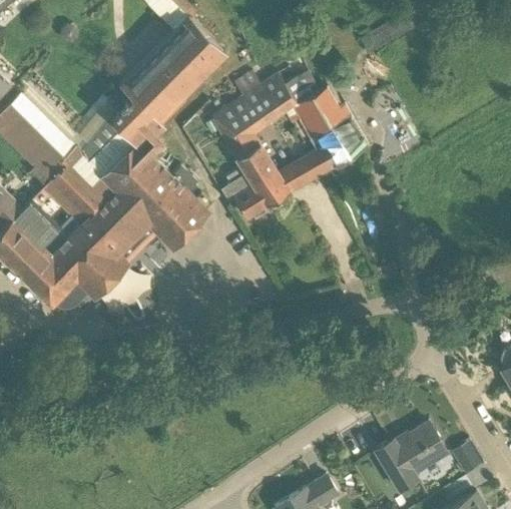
[(90,145),(71,164),(50,184),(30,204),(23,211),(5,229),(0,233),(0,255),(54,308),(56,305),(60,308),(62,309),(64,310),(66,310),(69,310),(70,310),(72,309),(74,309),(77,307),(78,306),(91,293),(96,299),(130,265),(125,260),(155,228),(174,248),(210,212),(190,192),(197,185),(199,183),(182,166),(173,175),(159,161),(168,152),(160,144),(164,141),(157,134),(165,126),(158,119),(225,51),(195,21),(201,15),(185,0),(143,0),(153,10),(175,33),(123,85),(136,98),(124,110),(121,108),(90,145)]
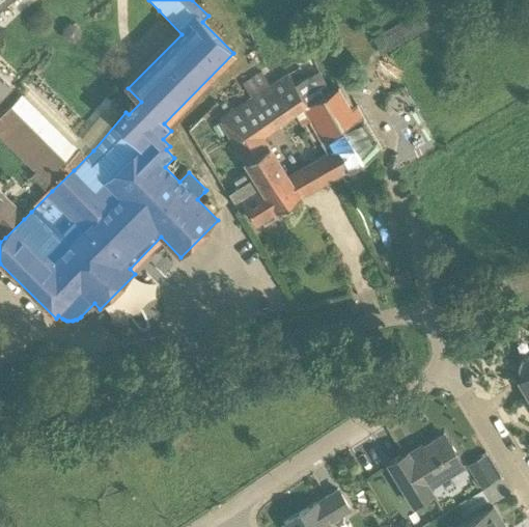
[(0,0),(0,102),(2,101),(3,83),(0,80),(0,12),(7,6),(15,0),(0,0)]
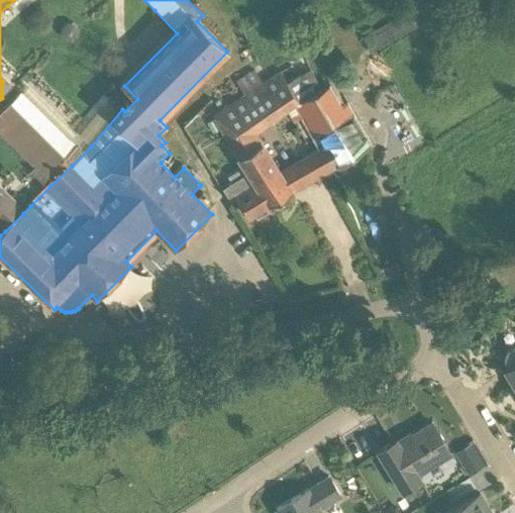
[(372,57),(414,31),(432,21),(424,7),(410,15),(368,39),(364,41),(363,42),(372,57)]
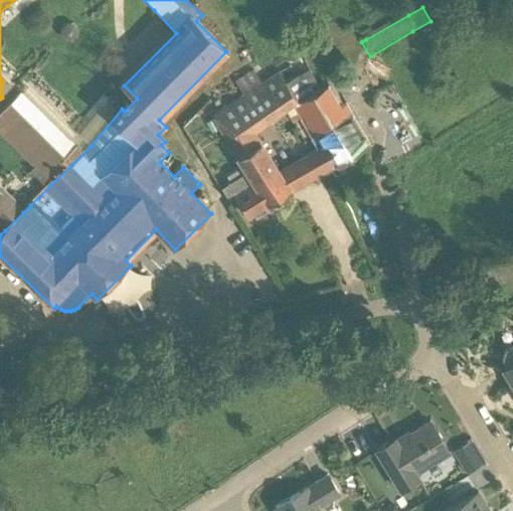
[(269,206),(323,175),(333,170),(321,149),(285,170),(261,133),(289,115),(296,127),(305,122),(308,120),(300,105),(281,75),(265,86),(257,73),(237,86),(245,98),(213,119),(254,188),(236,198),(250,221),(271,209),(269,206)]
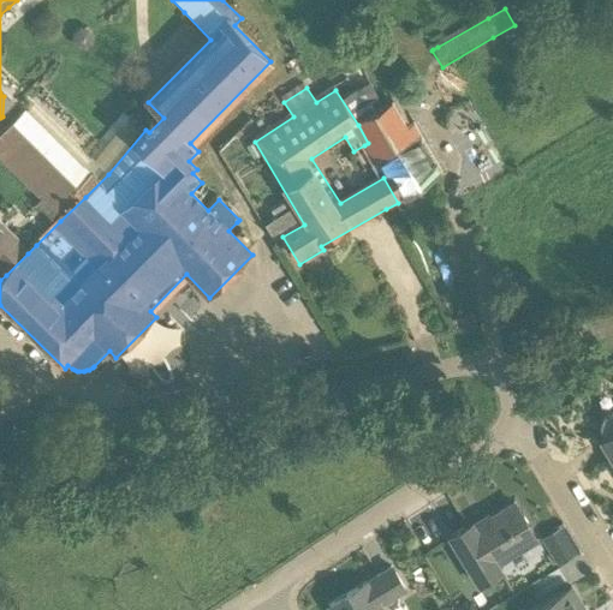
[(397,106),(358,125),(368,143),(364,145),(384,178),(398,203),(402,199),(404,204),(409,205),(418,199),(418,196),(416,192),(444,177),(412,125),(408,126),(397,106)]
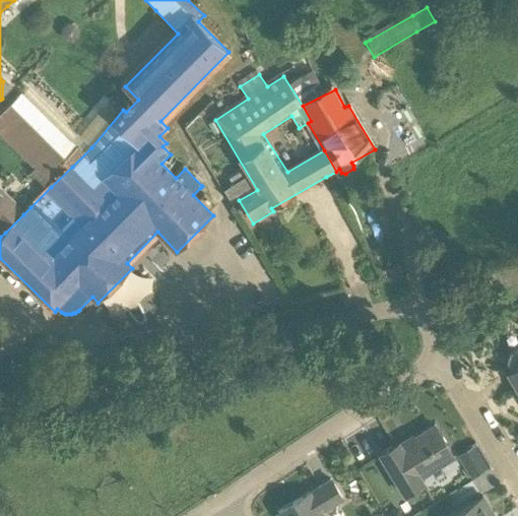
[(0,136),(51,187),(72,167),(11,107),(0,118),(0,136)]
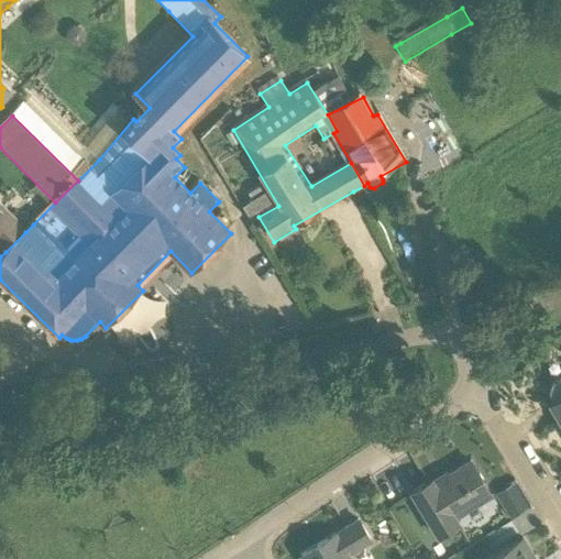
[(0,247),(6,252),(25,232),(0,206),(0,247)]
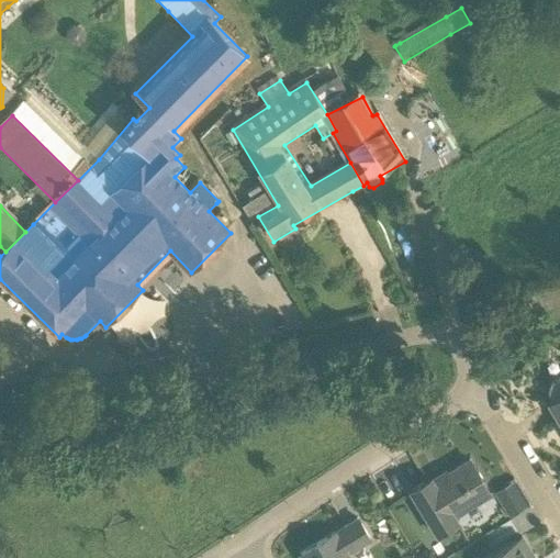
[(555,406),(552,408),(551,409),(559,422),(559,381),(557,382),(553,384),(551,388),(550,391),(549,395),(550,399),(551,401),(555,406)]
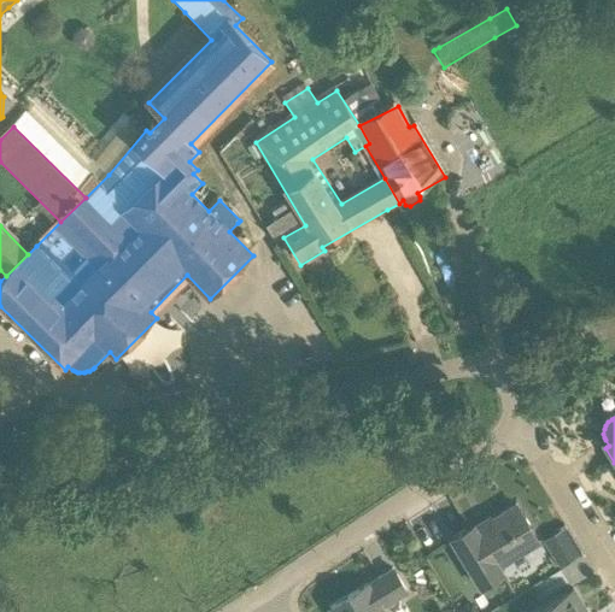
[(502,570),(540,547),(517,510),(478,534),(475,530),(452,543),(482,592),(507,577),(502,570)]
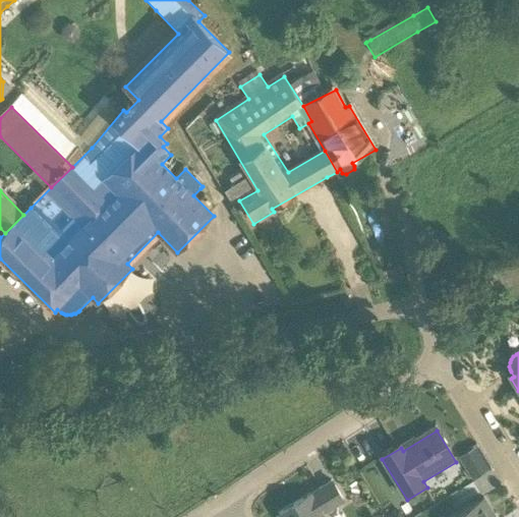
[(328,516),(346,505),(334,484),(321,492),(322,493),(312,499),(312,498),(282,516),(328,516)]
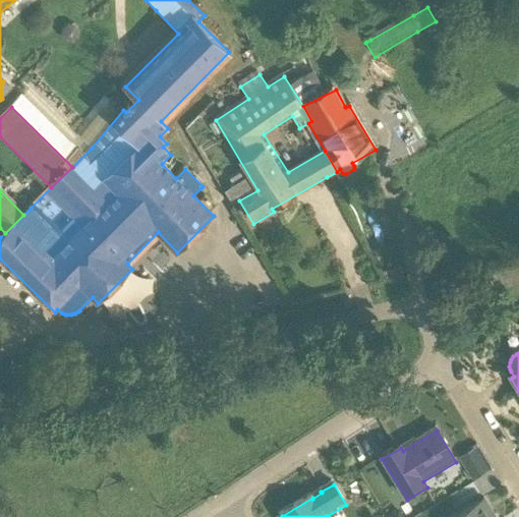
[(495,516),(485,502),(459,516),(495,516)]
